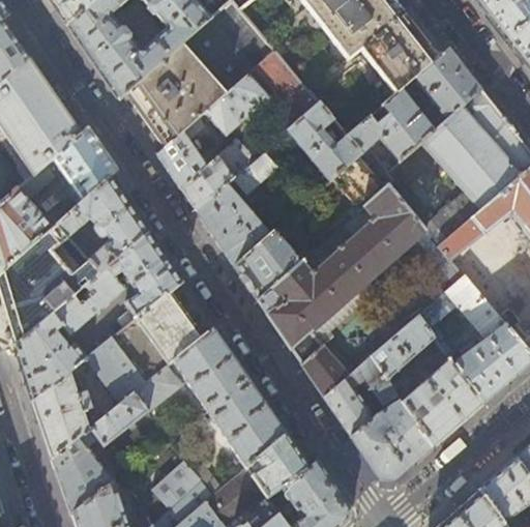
[(9,11),(2,0),(0,0),(0,20),(2,18),(9,11)]
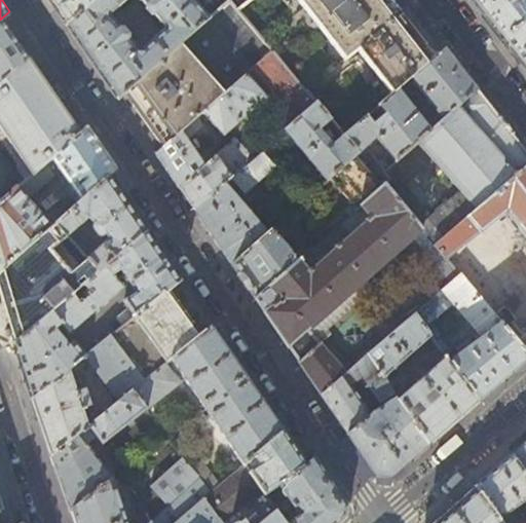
[(50,0),(67,23),(91,0),(50,0)]
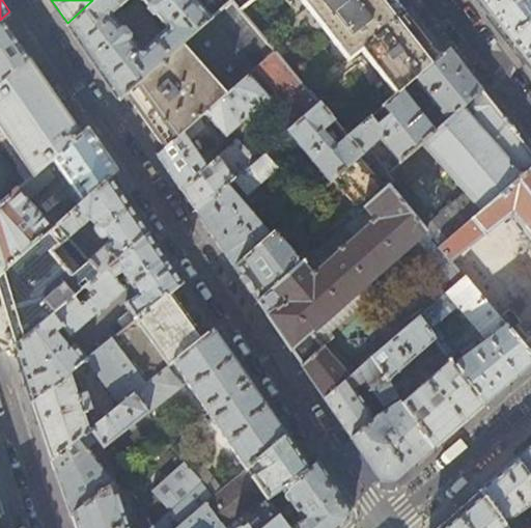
[(118,98),(121,94),(127,90),(212,16),(197,0),(92,0),(67,23),(94,62),(118,98)]
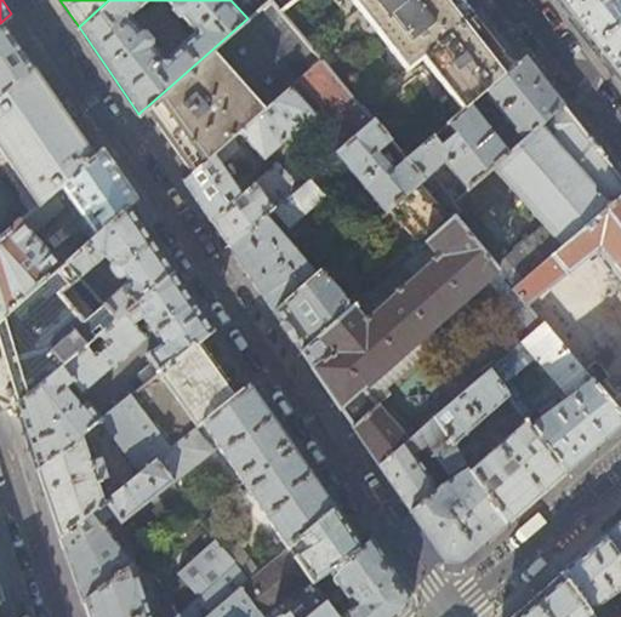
[(268,0),(248,18),(148,106),(172,141),(194,170),(232,137),(240,130),(322,58),(281,10),(273,0),(268,0)]
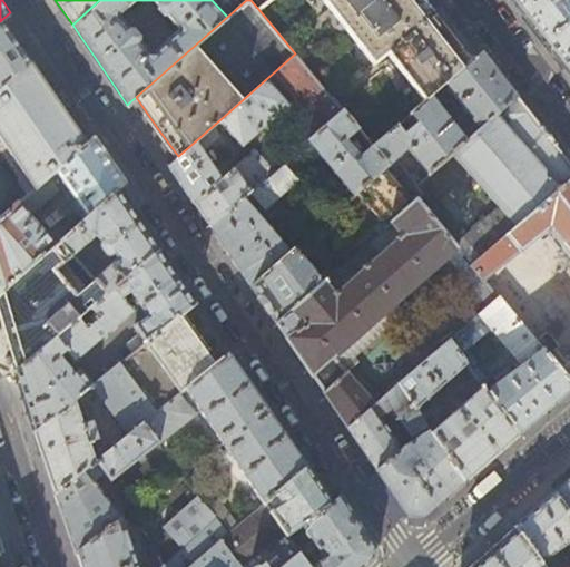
[(323,0),(373,61),(386,50),(424,99),(431,95),(445,81),(473,57),(428,0),(323,0)]
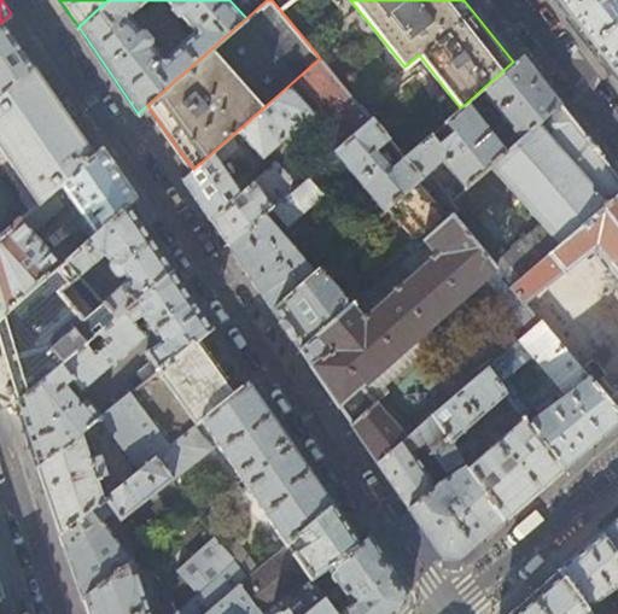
[(555,0),(589,42),(617,79),(617,0),(555,0)]
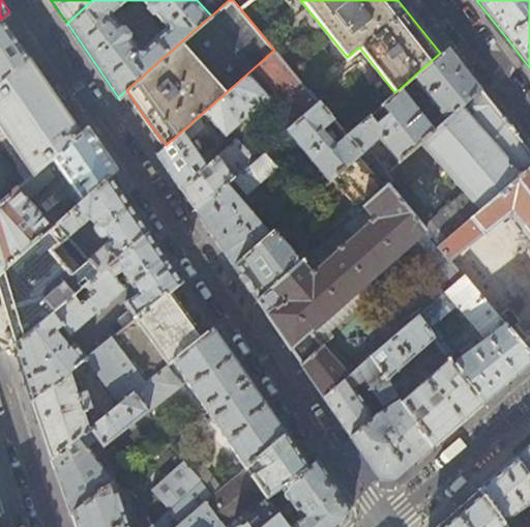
[(2,18),(0,20),(0,83),(29,57),(17,39),(2,19),(2,18)]
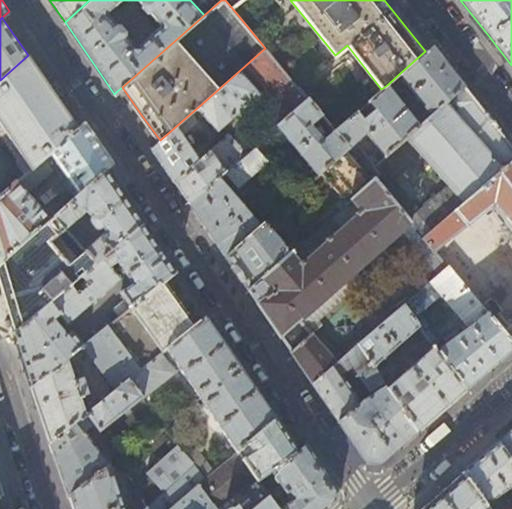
[(433,45),(425,51),(400,73),(433,114),(465,85),(449,65),(433,45)]
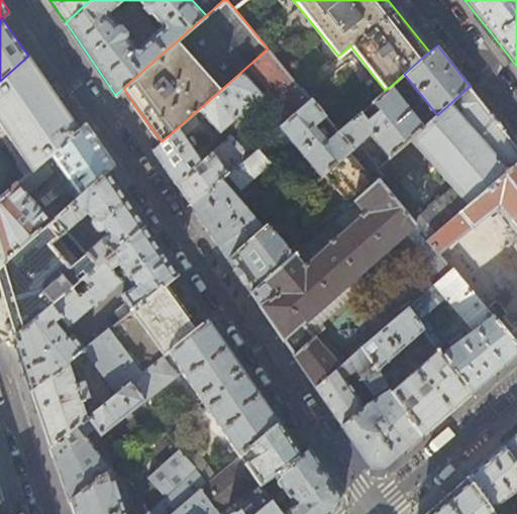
[(310,99),(268,48),(200,108),(220,129),(268,88),(292,115),(310,99)]
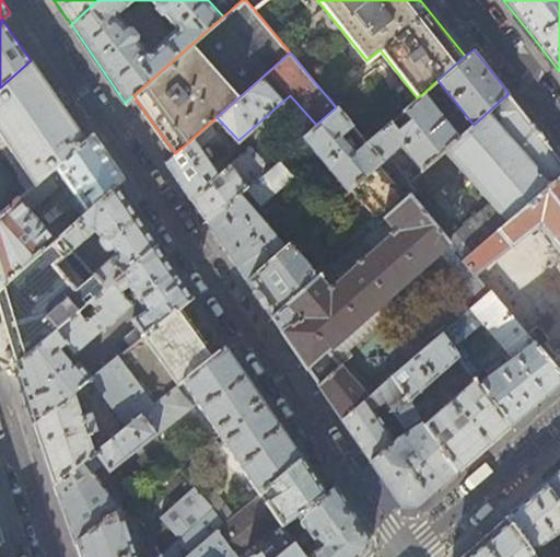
[(31,60),(0,88),(0,131),(35,183),(47,173),(54,166),(85,139),(84,138),(57,97),(31,60)]
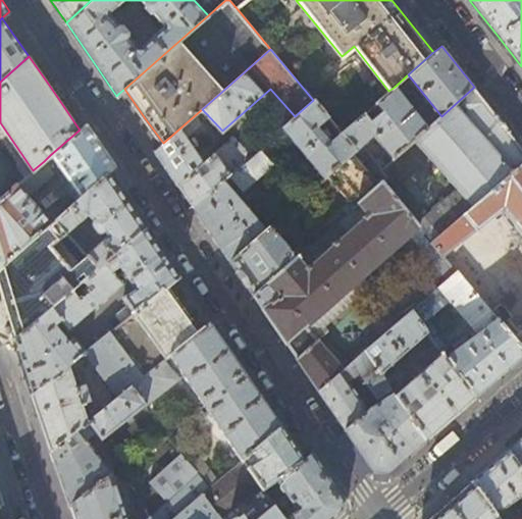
[(428,127),(395,87),(388,91),(371,107),(378,114),(371,120),(364,113),(342,133),(356,149),(363,143),(364,144),(375,136),(395,158),(415,140),(428,127)]
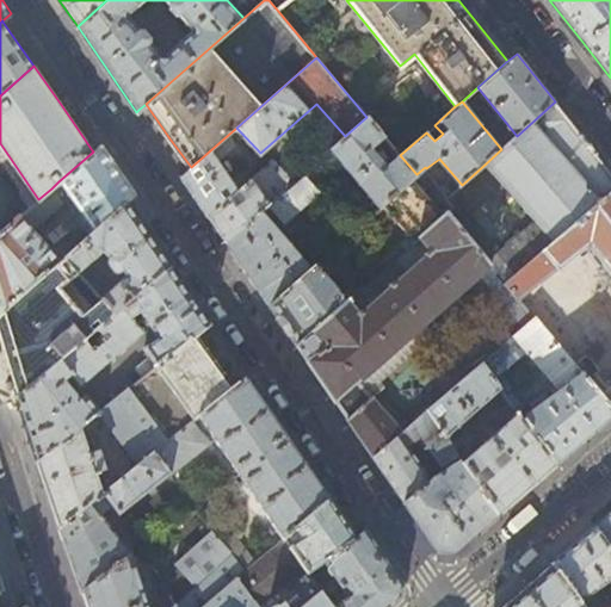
[(610,173),(599,159),(555,101),(517,136),(501,149),(486,163),(536,221),(531,222),(487,260),(495,270),(505,262),(514,273),(610,190),(610,173)]
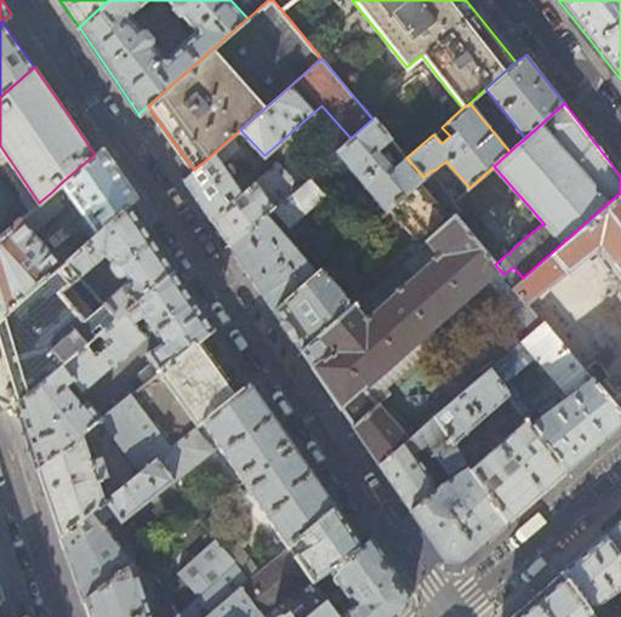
[(391,140),(372,119),(351,138),(337,150),(387,210),(423,177),(406,158),(394,169),(388,163),(392,159),(386,153),(382,155),(377,150),(391,140)]
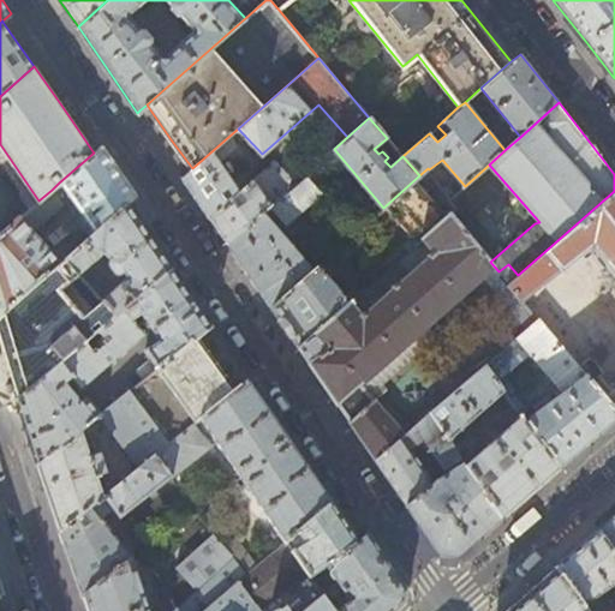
[(237,144),(230,136),(192,168),(185,174),(181,178),(206,213),(227,244),(263,213),(270,205),(297,181),(275,157),(239,190),(219,161),(237,144)]
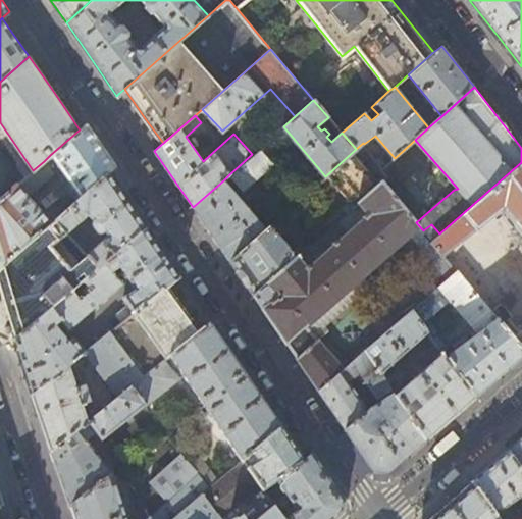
[(80,130),(50,155),(81,197),(108,172),(115,165),(100,143),(87,123),(80,130)]
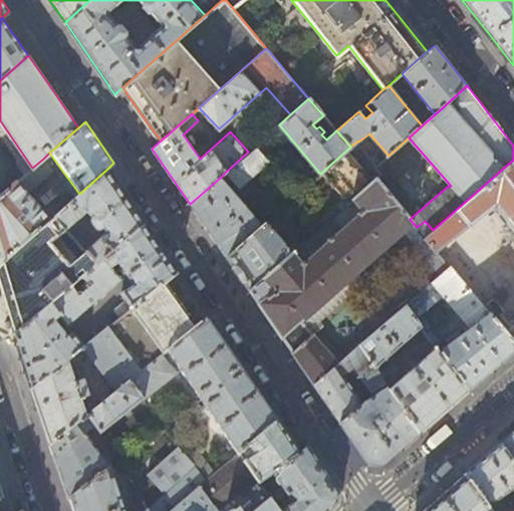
[(376,167),(358,142),(357,141),(350,147),(320,174),(315,178),(335,202),(317,218),(314,214),(295,231),(304,241),(351,199),(376,178),(381,173),(376,167)]
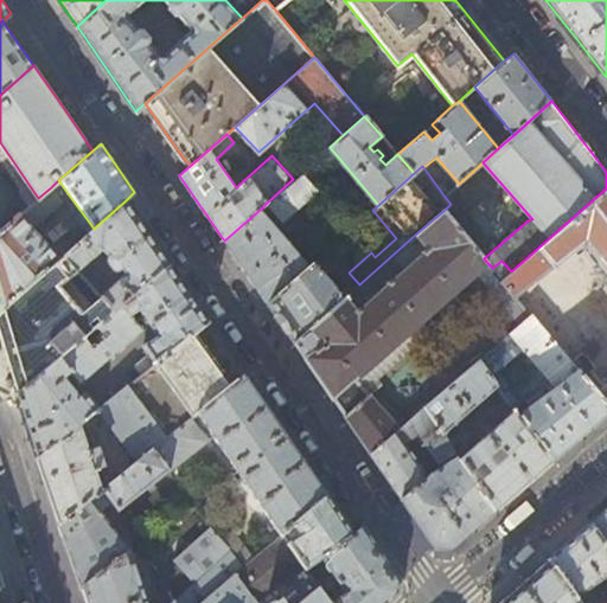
[(302,172),(293,179),(267,203),(283,219),(318,190),(302,172)]
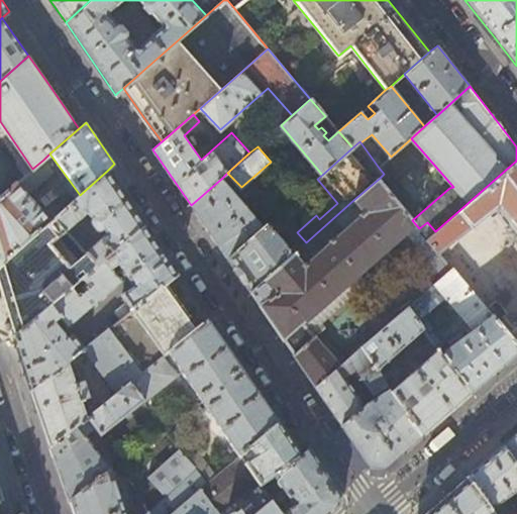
[(43,160),(32,169),(16,183),(25,193),(52,170),(43,160)]
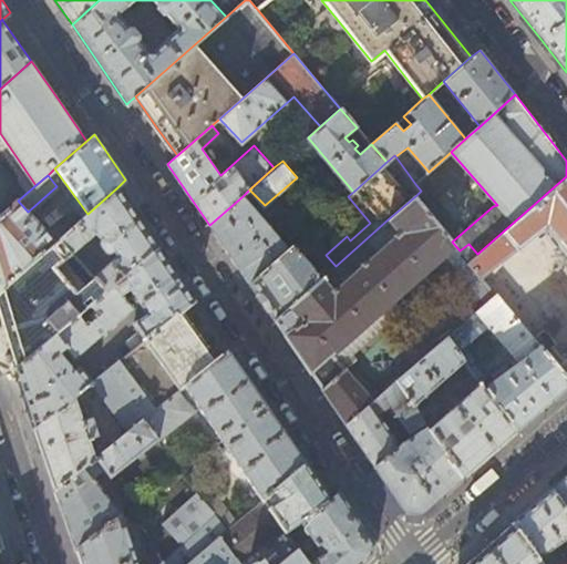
[(444,232),(415,196),(388,219),(400,234),(333,293),(321,278),(318,282),(275,319),(312,373),(346,423),(373,400),(333,352),(422,273),(434,286),(447,276),(476,311),(496,295),(497,294),(483,277),(546,227),(566,253),(566,355),(565,357),(540,329),(532,337),(538,345),(566,377),(566,176),(477,254),(468,244),(460,250),(452,242),(444,232)]
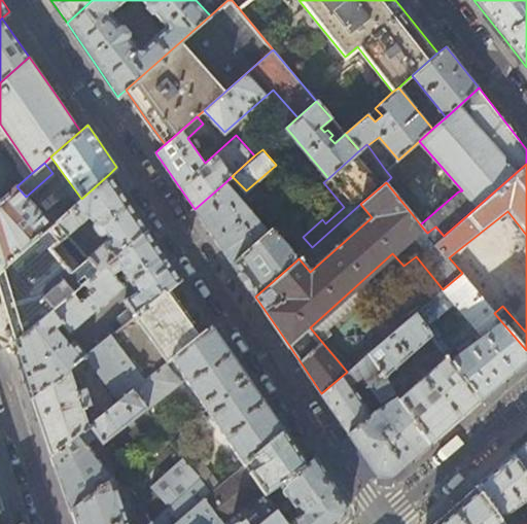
[(109,174),(81,199),(56,222),(68,235),(90,215),(96,222),(93,224),(92,225),(91,228),(91,229),(91,230),(92,231),(94,234),(95,235),(96,236),(98,236),(98,237),(99,236),(100,236),(101,235),(104,232),(109,237),(88,256),(99,270),(105,265),(147,229),(129,202),(109,174)]
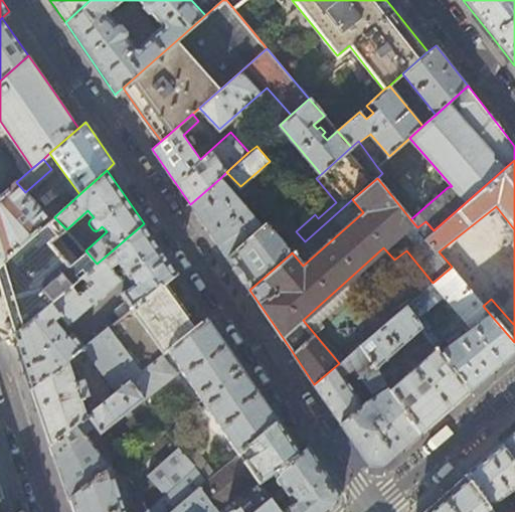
[(383,174),(382,173),(377,178),(403,210),(414,201),(388,170),(383,174)]
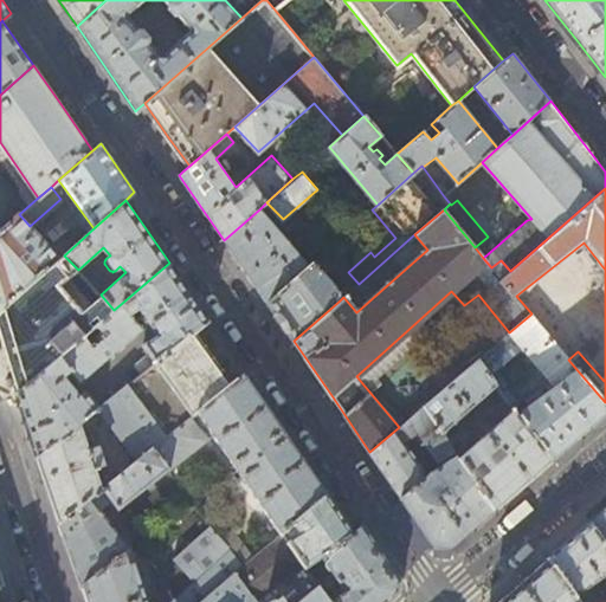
[(308,265),(259,209),(224,240),(247,274),(266,302),(308,265)]
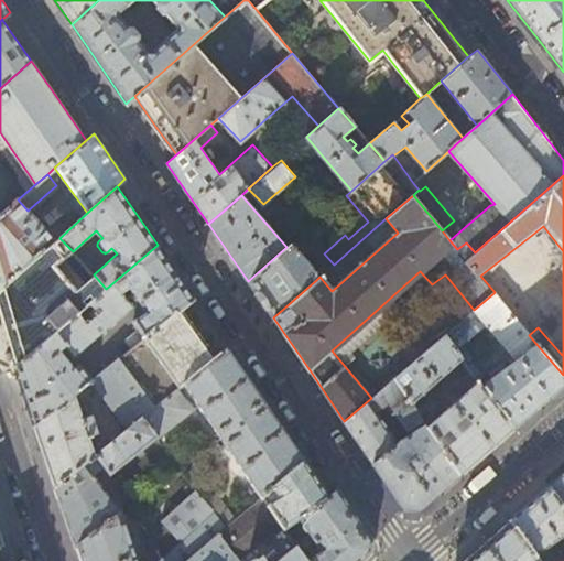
[(0,290),(54,241),(28,211),(18,200),(0,215),(0,290)]
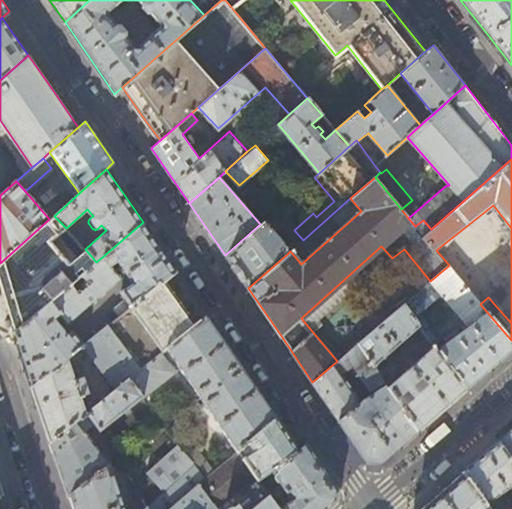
[(54,216),(49,219),(0,263),(0,265),(9,296),(19,328),(96,262),(85,249),(79,243),(72,235),(66,228),(54,216)]
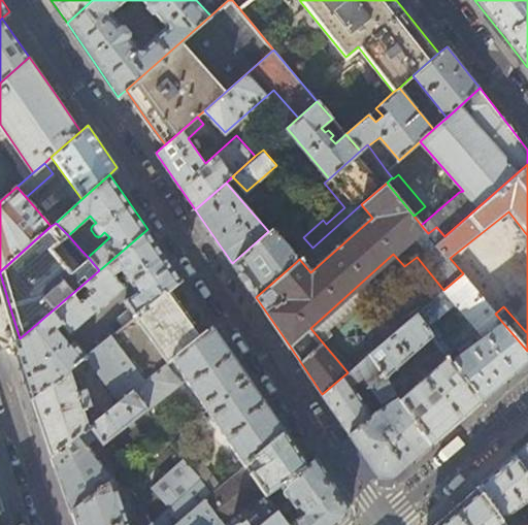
[(147,229),(105,265),(113,273),(122,267),(136,290),(124,299),(129,305),(117,316),(124,324),(167,290),(182,279),(165,255),(147,229)]
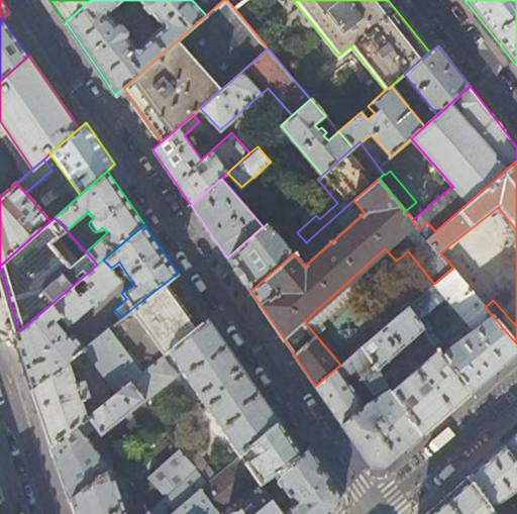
[(290,257),(263,226),(227,258),(235,269),(243,282),(250,291),(290,257)]
